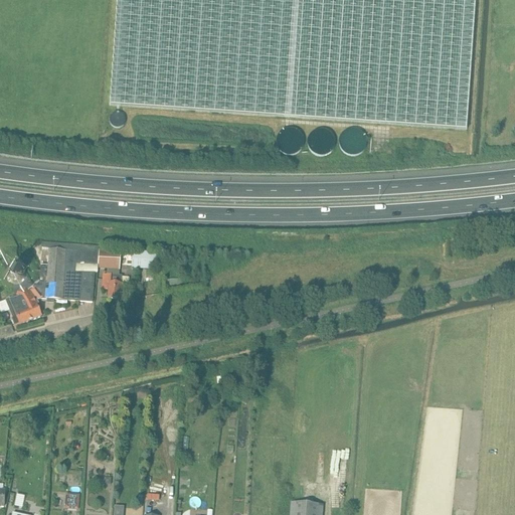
[(116,0),(110,105),(467,130),(475,0),(116,0)]
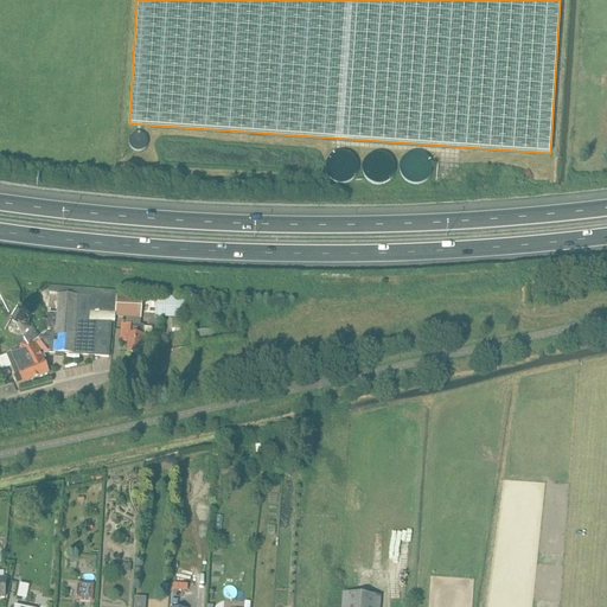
[(40,336),(32,339),(42,356),(50,351),(50,352),(74,355),(78,295),(48,293),(45,336),(40,336)]
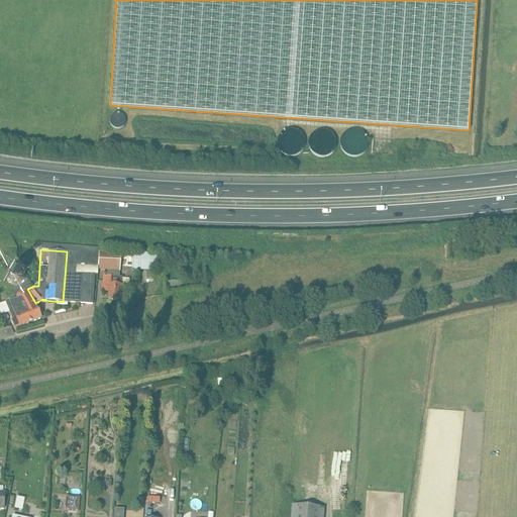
[(99,253),(67,251),(63,302),(93,304),(95,275),(97,275),(98,270),(100,250),(99,250),(99,253)]
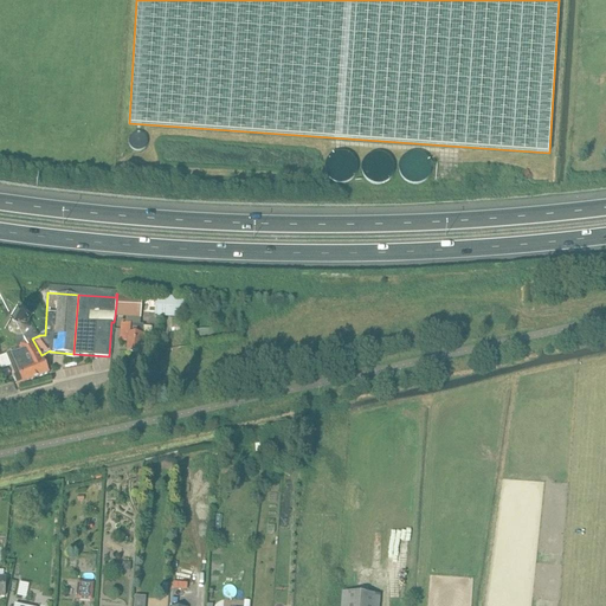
[(117,294),(115,316),(126,317),(126,323),(121,323),(121,329),(120,341),(127,342),(127,352),(141,353),(143,326),(140,324),(142,295),(117,294)]
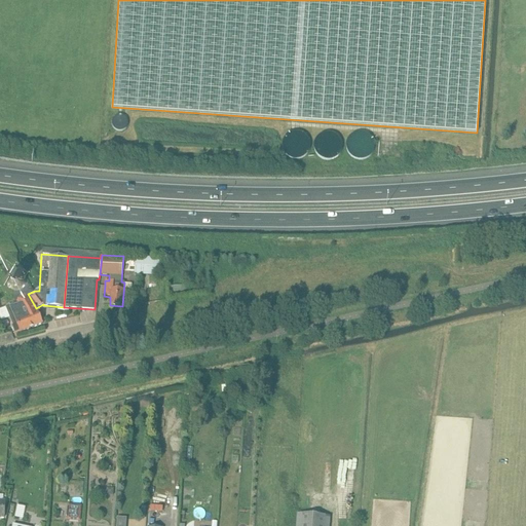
[(135,258),(134,273),(161,274),(162,258),(135,258)]
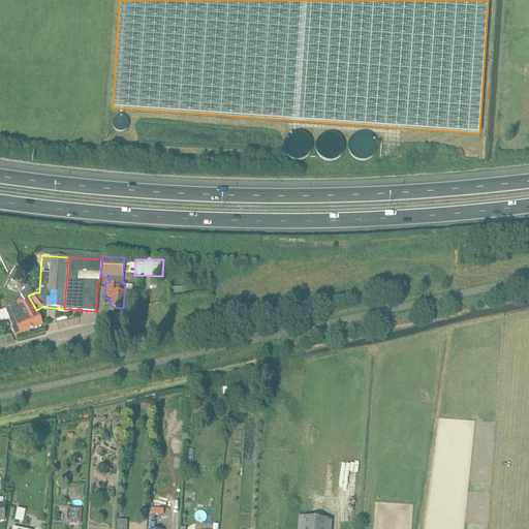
[(21,272),(18,271),(13,271),(9,273),(6,276),(5,280),(5,284),(7,287),(10,290),(14,291),(19,291),(22,289),(25,286),(26,282),(26,278),(24,275),(21,272)]
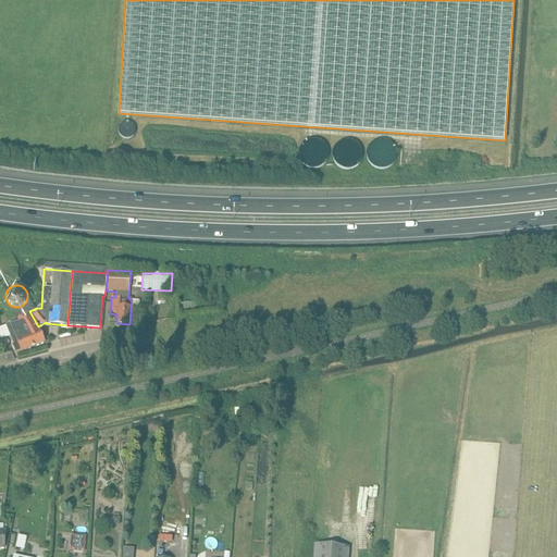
[(40,331),(38,326),(29,311),(21,316),(20,316),(13,325),(7,329),(13,344),(12,344),(17,356),(23,354),(22,351),(45,343),(40,331)]
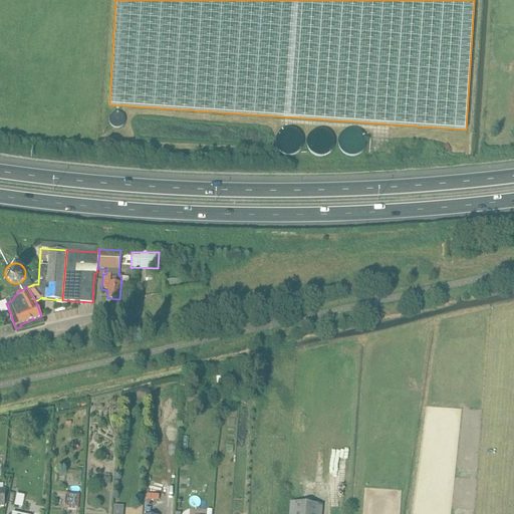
[(30,497),(26,496),(12,493),(9,506),(24,509),(28,509),(30,497)]
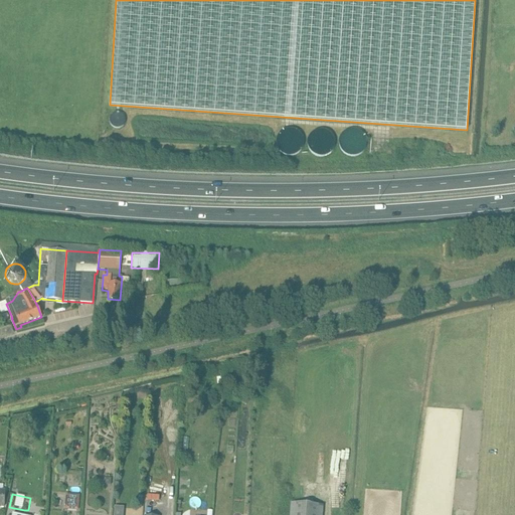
[(67,494),(65,510),(77,510),(79,496),(67,494)]
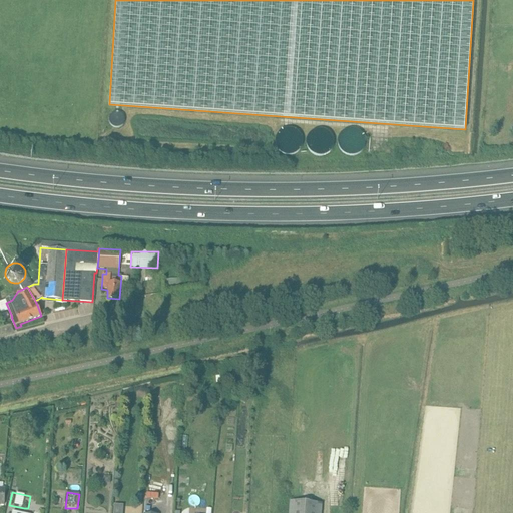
[(289,512),(321,512),(322,504),(290,502),(289,512)]
